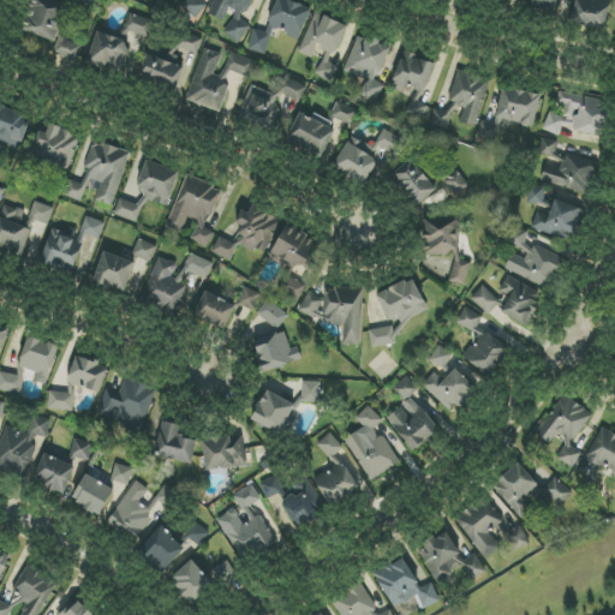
[(57,42),(53,54),(76,63),(82,45),(64,40),(73,9),(47,0),(37,0),(28,33),(57,42)]
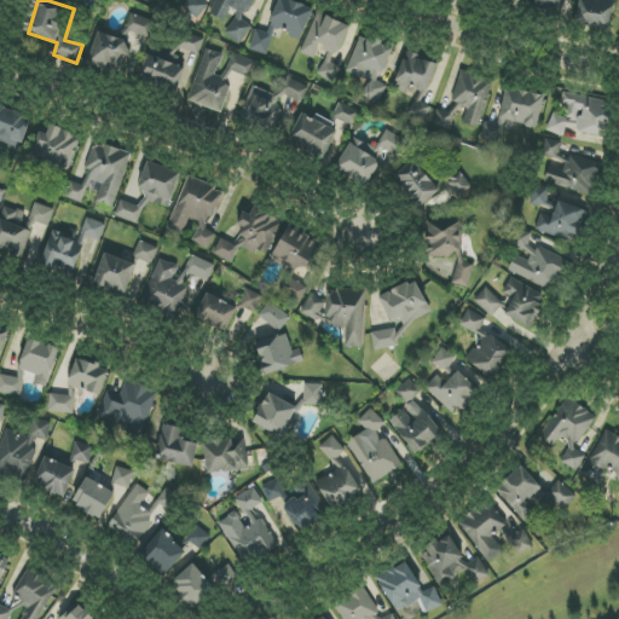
[(186,0),(184,10),(201,17),(207,3),(200,0),(186,0)]
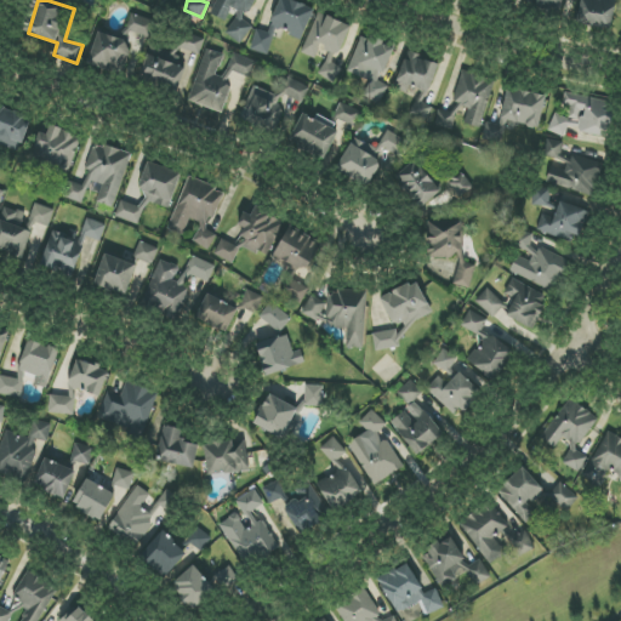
[(255,0),(216,0),(211,15),(231,23),(224,35),(243,44),(252,24),(245,22),(255,0)]
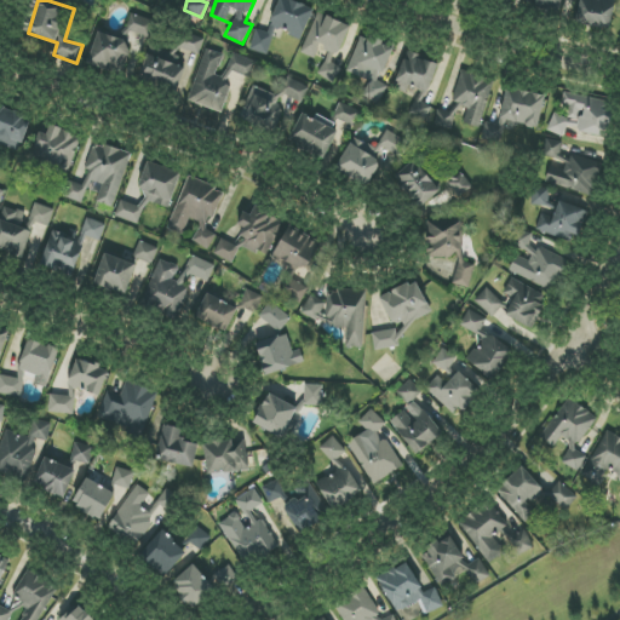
[(268,56),(276,30),(303,39),(314,7),(290,0),(279,0),(269,33),(256,29),(250,50),(268,56)]
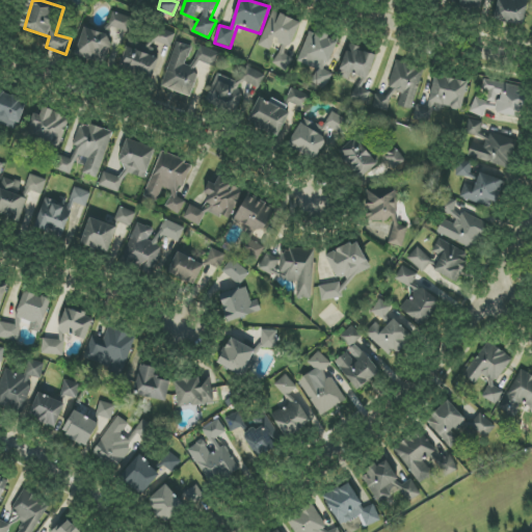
[(484,10),(484,0),(454,0),(454,8),(484,10)]
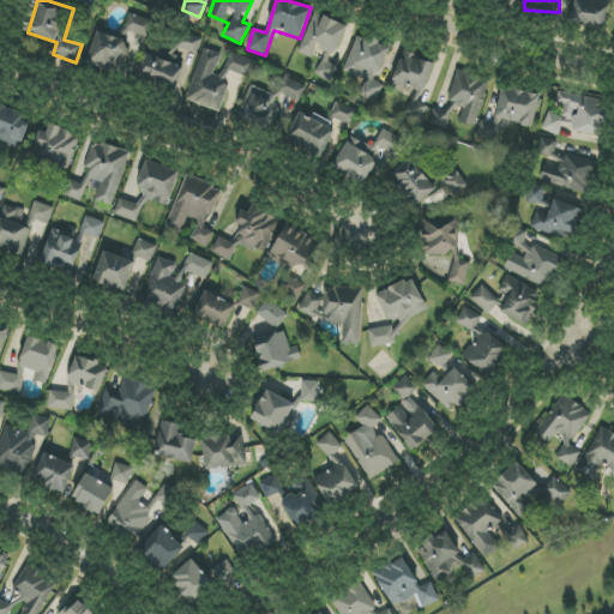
[(611,0),(575,0),(571,22),(606,29),(611,0)]
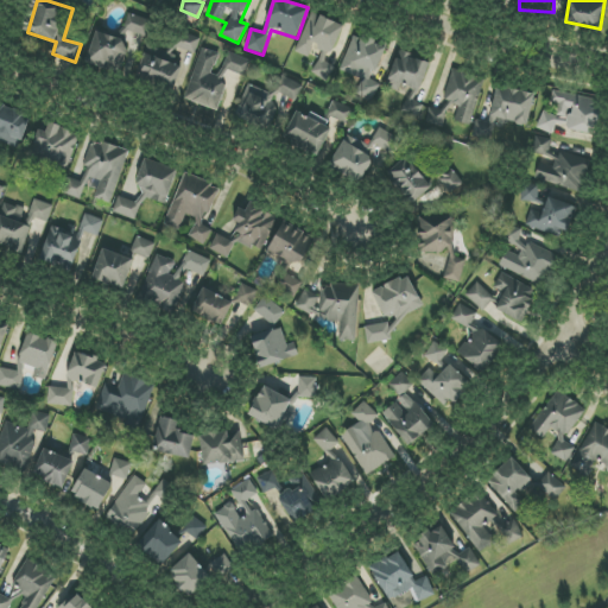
[(343,26),(311,12),(295,52),(309,57),(314,46),(333,54),(343,26)]
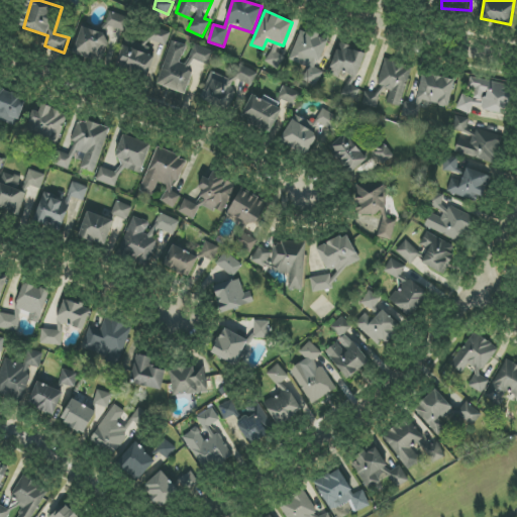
[(124,32),(128,18),(109,11),(104,25),(124,32)]
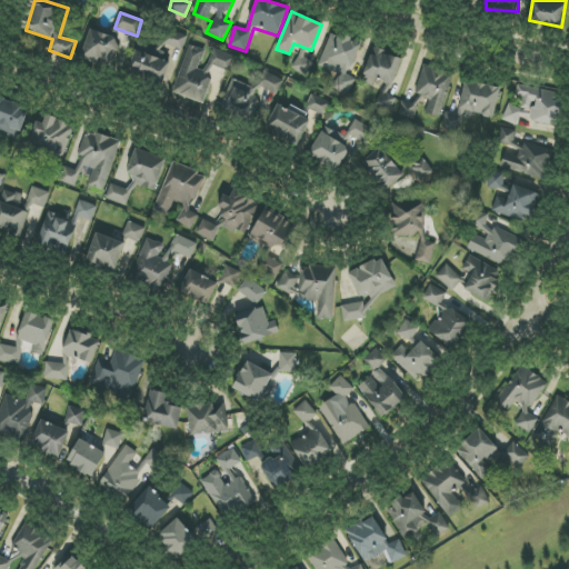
[(121,40),(91,29),(81,55),(111,67),(121,40)]
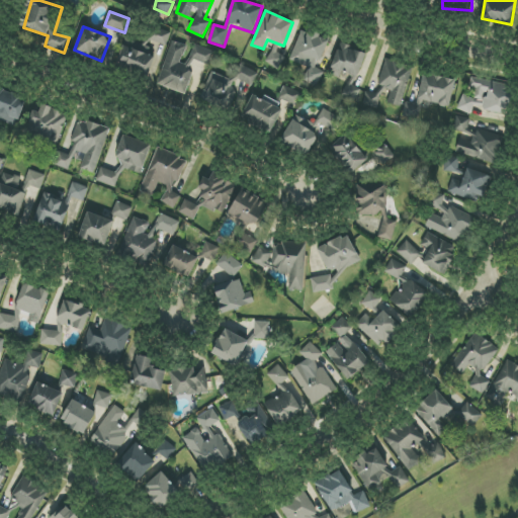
[(171,34),(154,27),(149,39),(166,47),(171,34)]
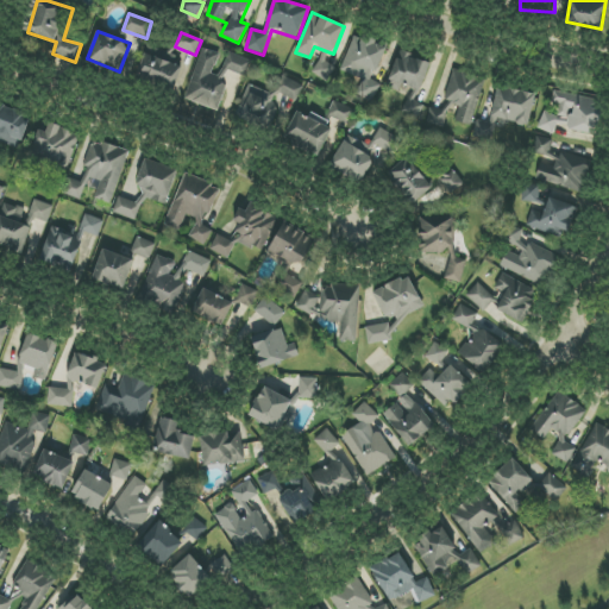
[(387,45),(353,35),(341,73),(360,79),(355,96),(372,102),(380,83),(375,81),(387,45)]
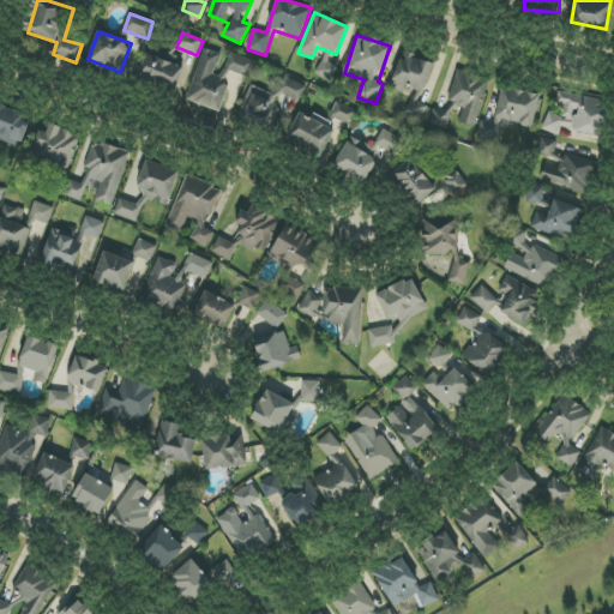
[(182,64),(176,62),(178,53),(146,47),(139,82),(178,89),(182,64)]
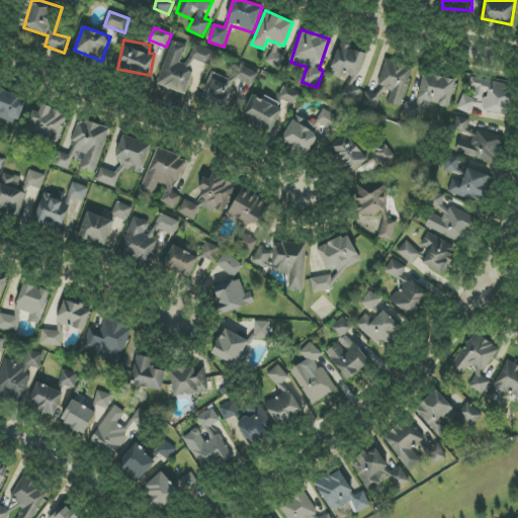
[(186,46),(172,41),(160,81),(187,89),(193,68),(181,64),(186,46)]
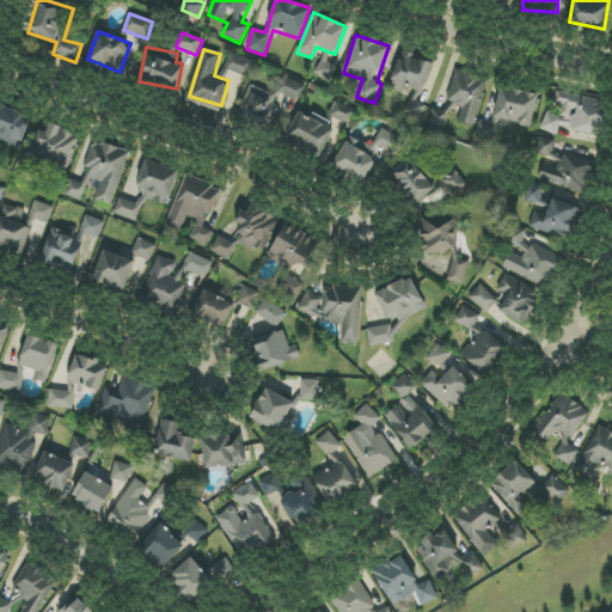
[(252,60),(228,54),(225,71),(248,77),(252,60)]
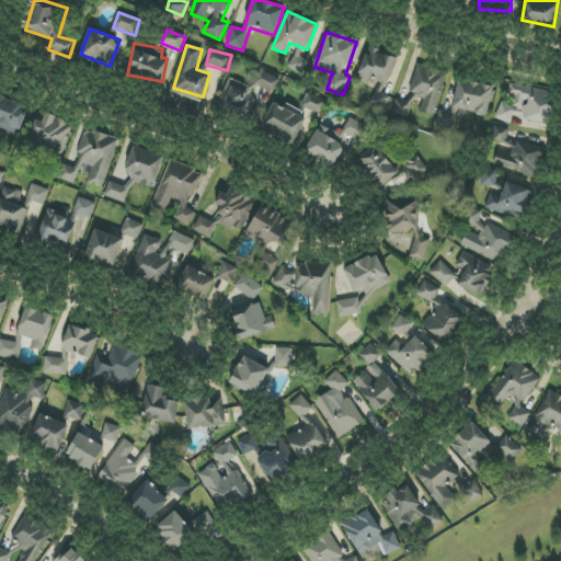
[(389,86),(396,56),(366,49),(359,79),(389,86)]
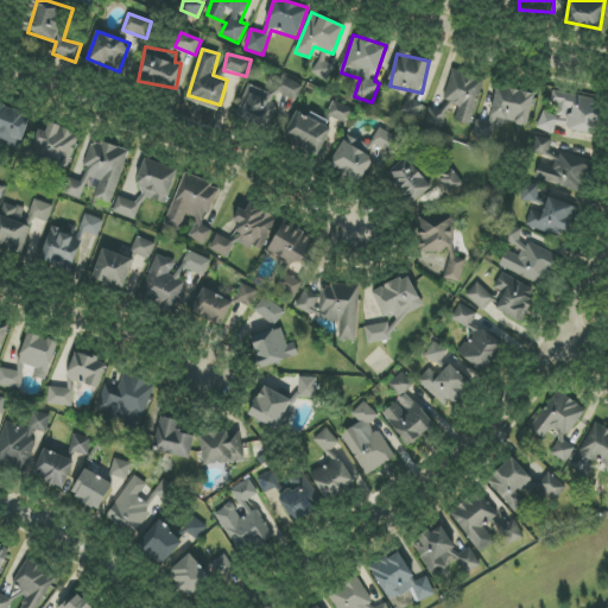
[(486,77),(454,68),(443,100),(460,106),(455,121),(470,126),(486,77)]
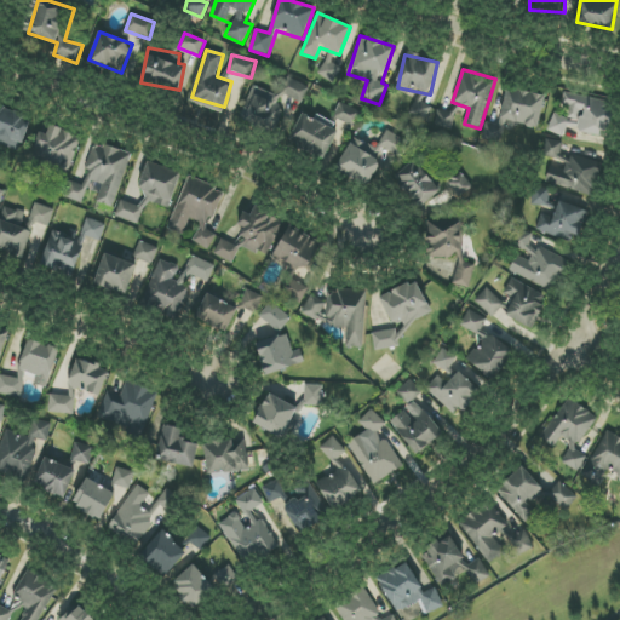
[(274,131),(287,97),(303,103),(309,87),(286,78),(280,96),(254,85),(245,109),(247,109),(244,120),(274,131)]
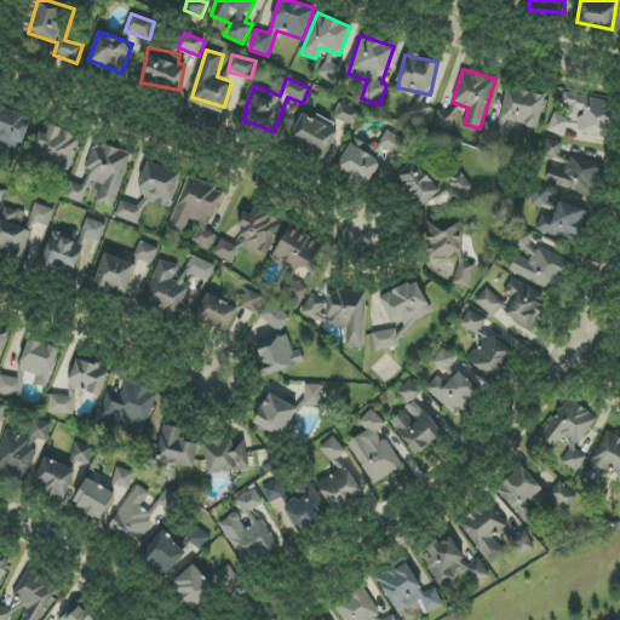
[(545,96),(506,89),(499,125),(486,122),(482,142),(499,145),(504,125),(538,131),(545,96)]
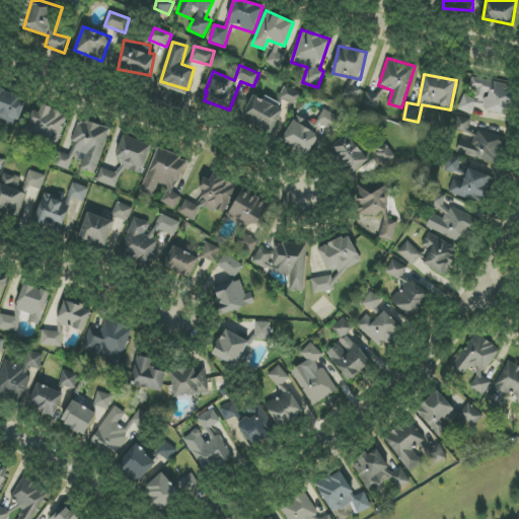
[(343,95),(358,102),(363,91),(354,86),(357,79),(352,77),(343,95)]
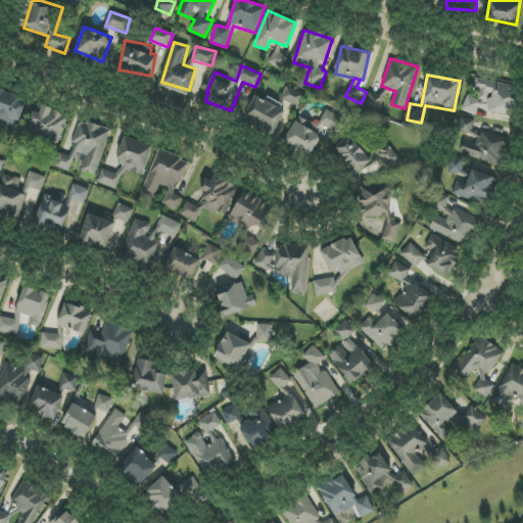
[(519,88),(476,78),(474,89),(480,91),(478,99),(466,96),(463,111),(476,114),(478,108),(512,116),(519,88)]
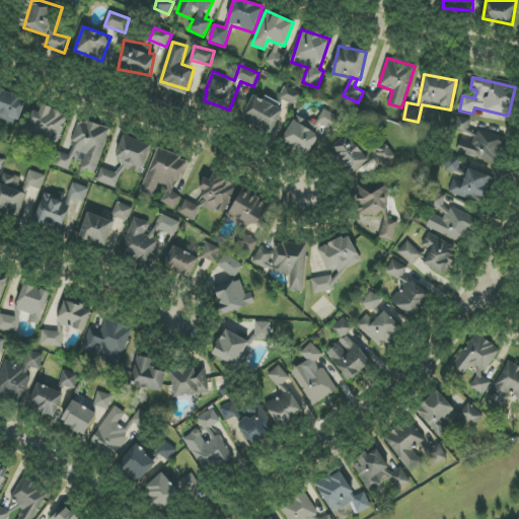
[(297,106),(302,92),(285,86),(279,100),(297,106)]
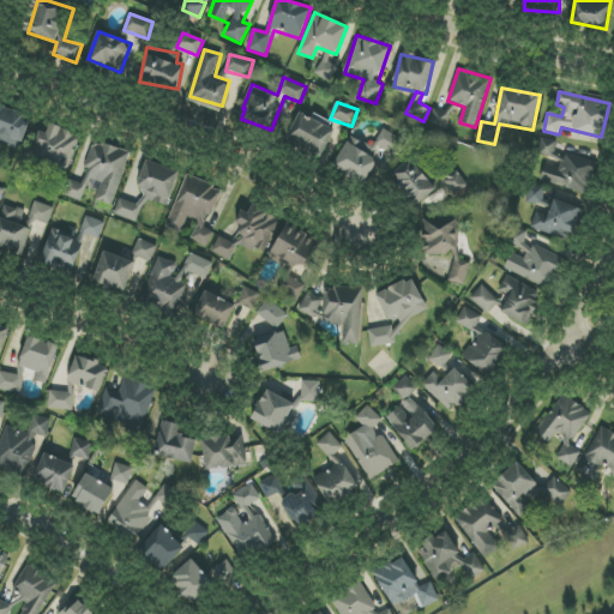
[(457,104),(451,102),(446,113),(435,108),(427,124),(444,132),(457,104)]
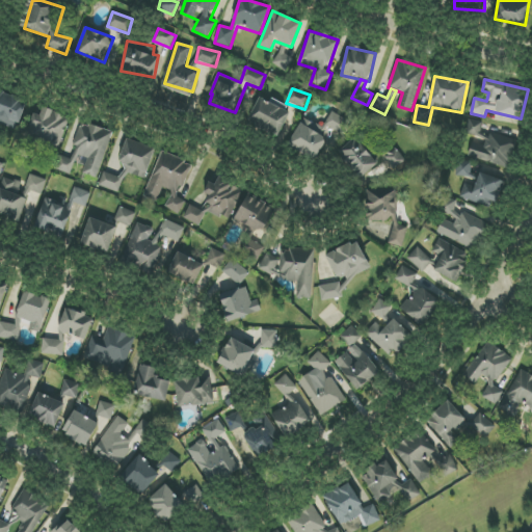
[(0,125),(18,131),(27,100),(0,91),(0,125)]
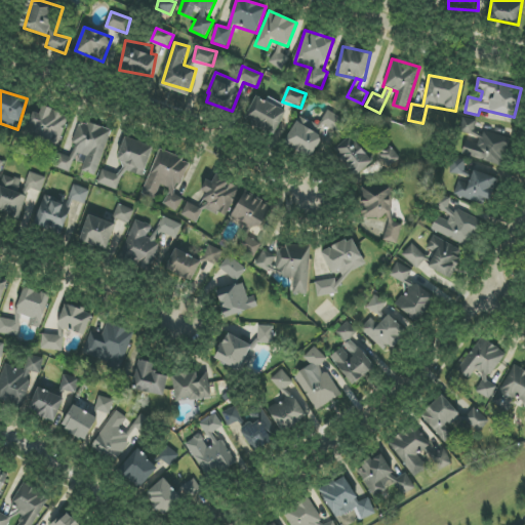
[(277,132),(287,107),(267,99),(255,96),(247,120),(277,132)]
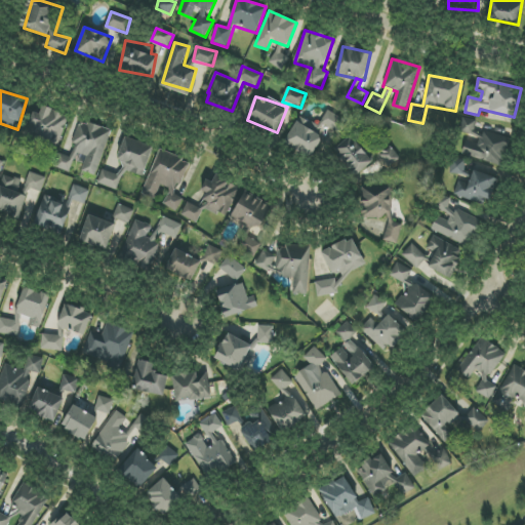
[(35,113),(26,132),(56,147),(71,117),(44,105),(39,115),(35,113)]
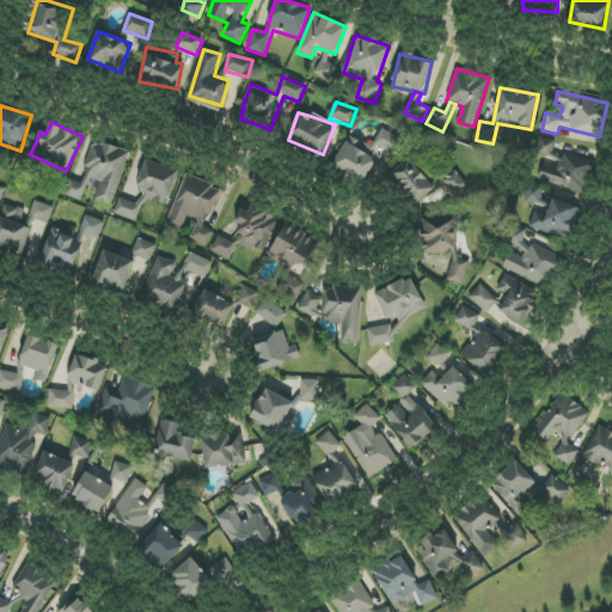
[(395,155),(403,140),(381,128),(372,147),(349,135),(332,167),(363,184),(377,158),(373,155),(378,146),(395,155)]
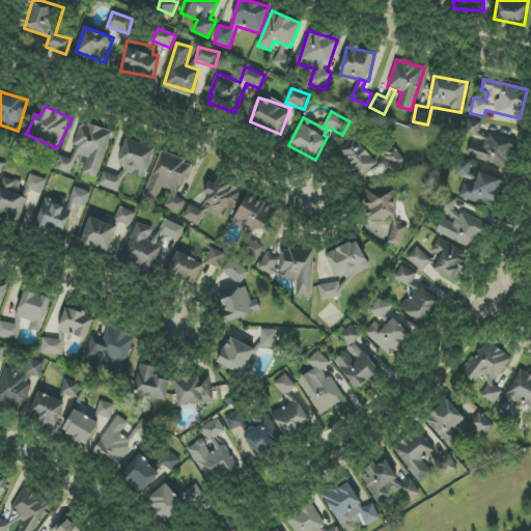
[(509,166),(514,140),(480,134),(482,121),(471,119),(465,159),(509,166)]
